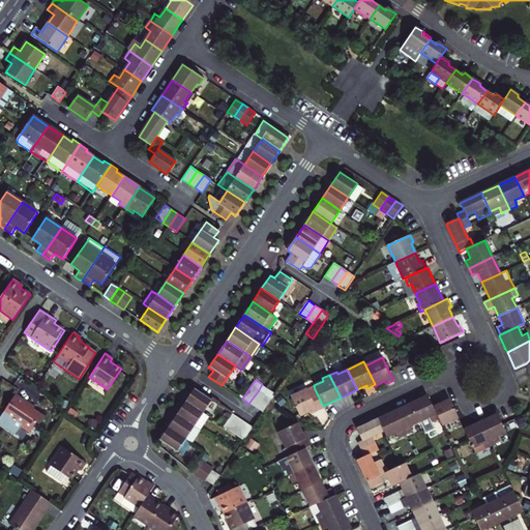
[(258,391),(248,404),(256,408),(268,388),(262,384),(258,391)]
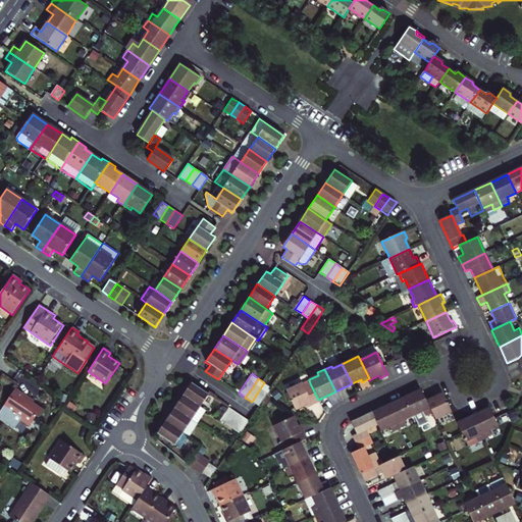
[(209,394),(192,382),(183,395),(200,407),(209,394)]
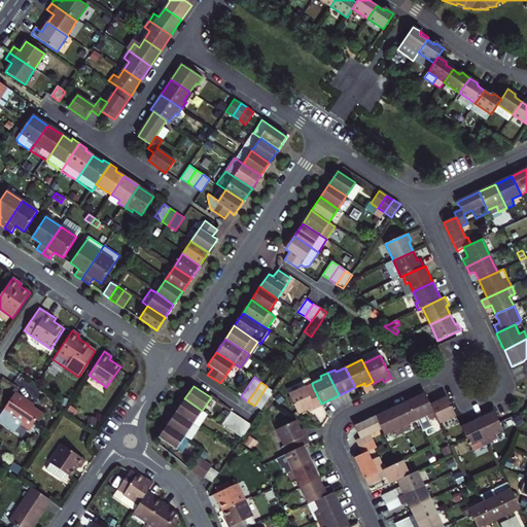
[(254,406),(260,411),(261,409),(269,399),(274,391),(267,386),(254,406)]
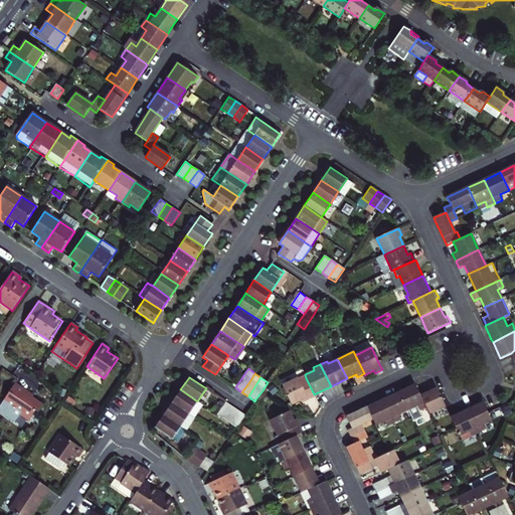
[(314,394),(306,378),(299,381),(298,378),(282,385),(291,404),(300,400),(307,397),(308,400),(316,397),(314,394)]
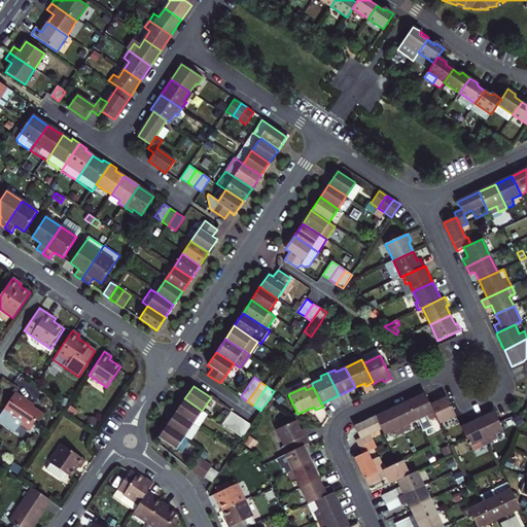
[(35,405),(15,392),(3,412),(14,419),(15,417),(31,427),(36,420),(39,422),(44,414),(34,407),(35,405)]
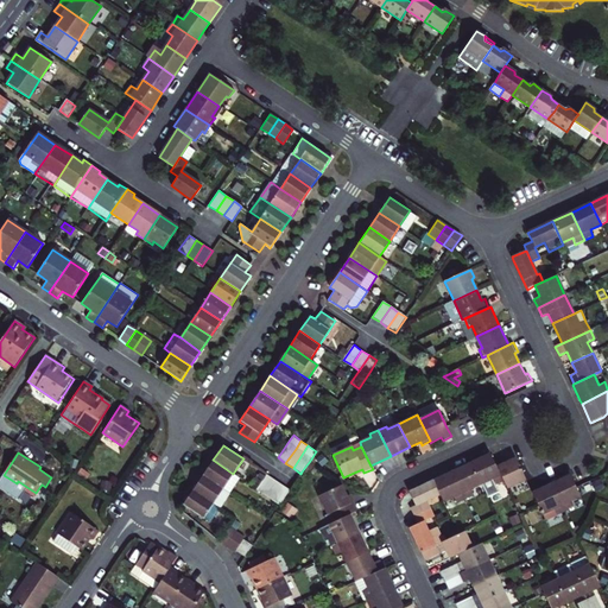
[(328,461),(322,454),(315,458),(322,467),(328,461)]
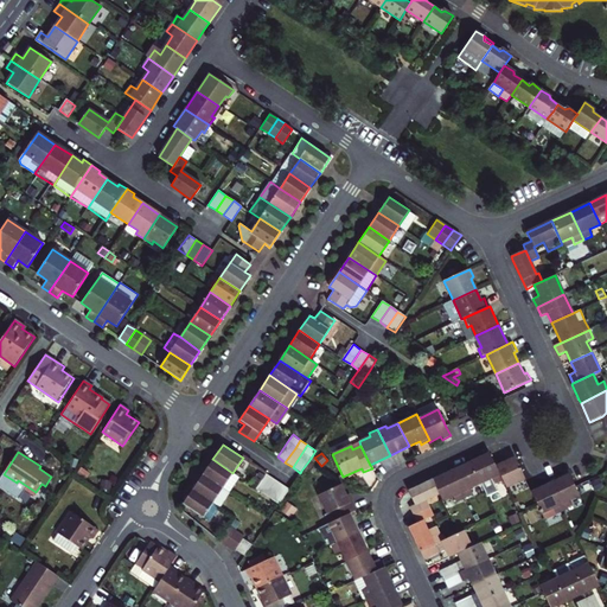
[(503,480),(493,459),(490,453),(471,462),(480,481),(487,496),(498,490),(494,484),(503,480)]
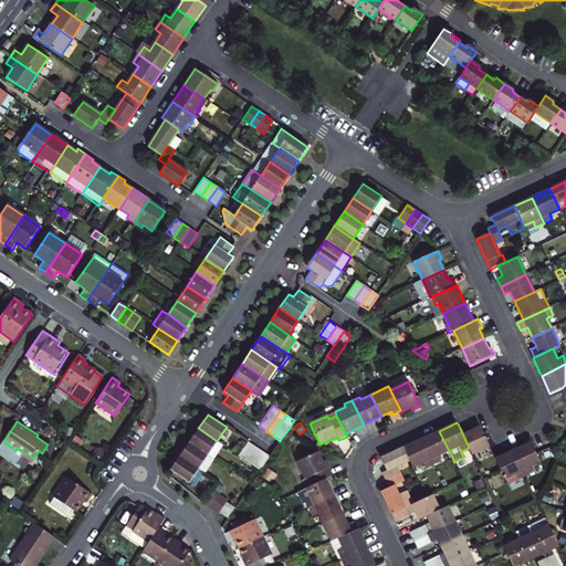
[(489,446),(480,427),(470,431),(467,425),(460,428),(469,448),(472,453),(489,446)]
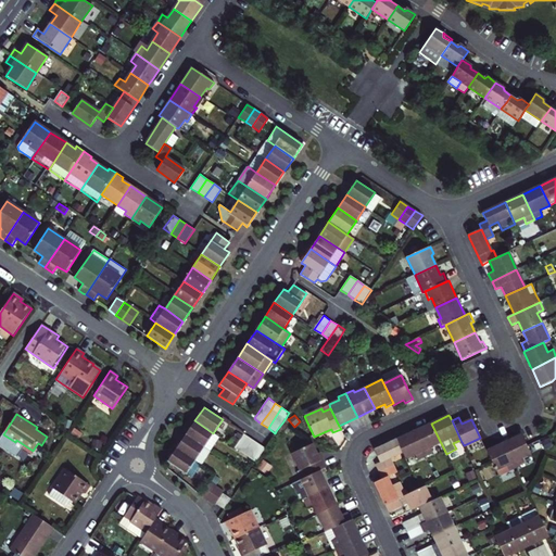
[(213,433),(194,420),(186,434),(203,447),(213,433)]
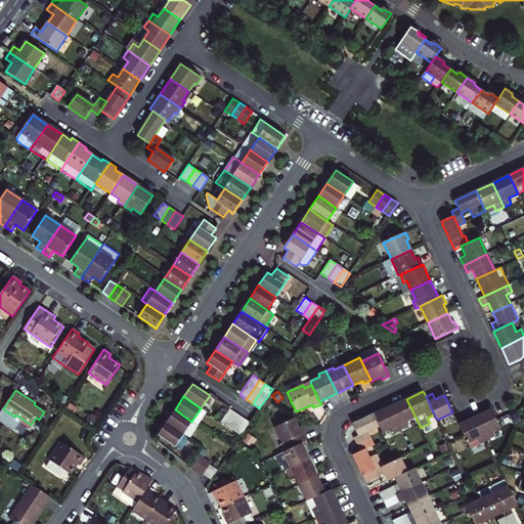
[(273,401),(267,397),(260,406),(267,410),(273,401)]
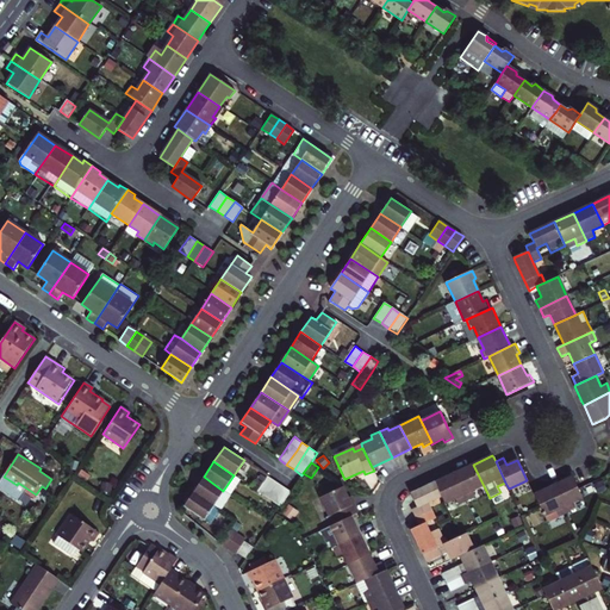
[(483,484),(473,465),(465,468),(454,473),(467,500),(475,497),(472,490),(483,484)]
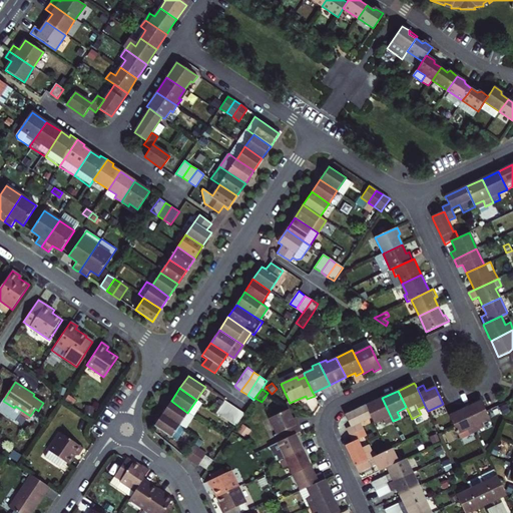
[(66,394),(62,401),(70,407),(74,400),(66,394)]
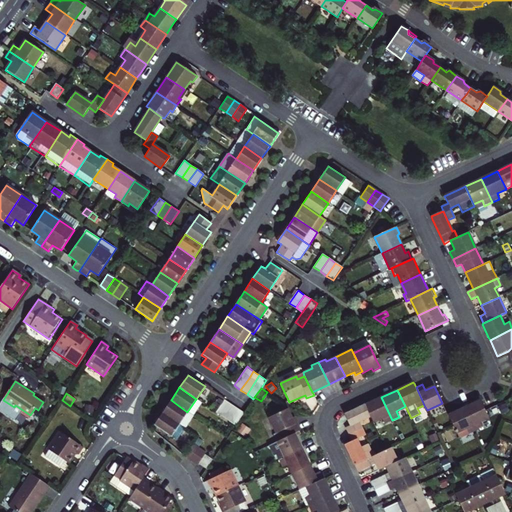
[(392,420),(381,397),(365,405),(370,416),(373,422),(382,418),(385,424),(392,420)]
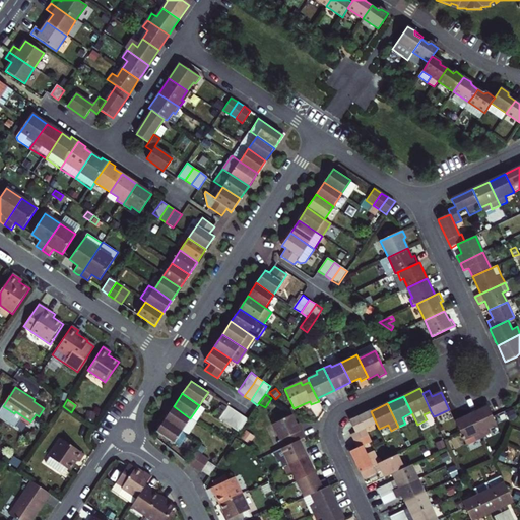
[(190,418),(196,421),(204,409),(199,405),(190,418)]
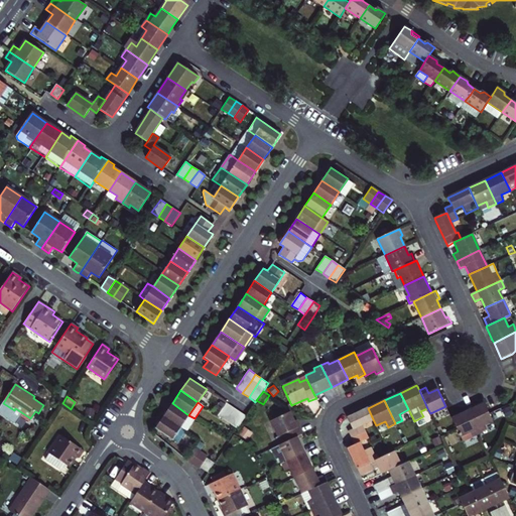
[(218,415),(224,420),(233,407),(226,402),(218,415)]
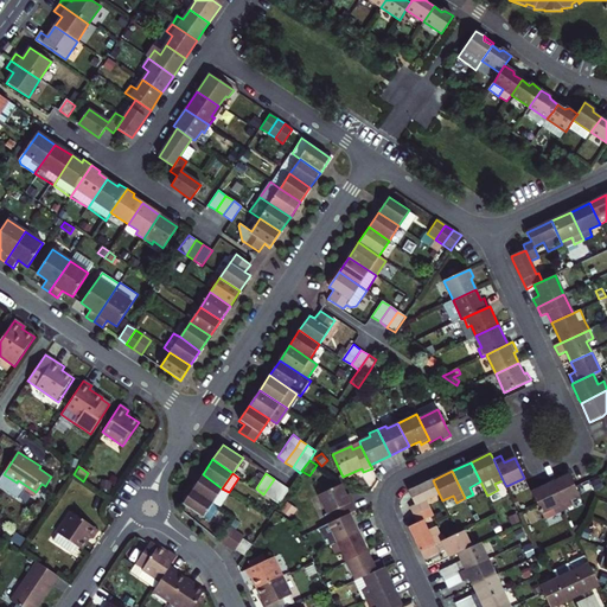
[(222,489),(203,474),(192,489),(219,508),(229,492),(222,489)]
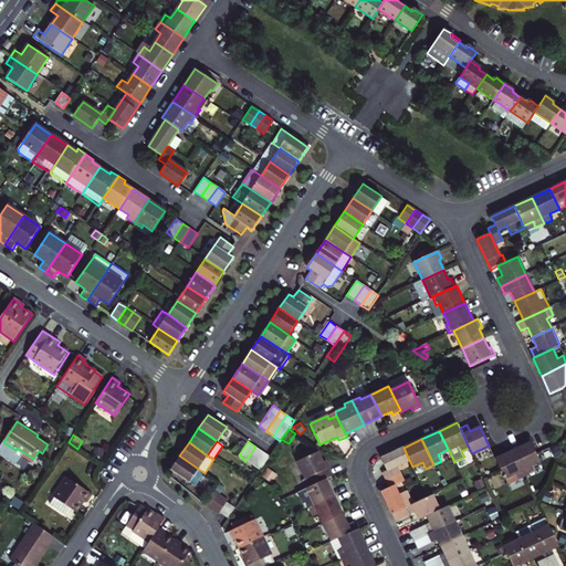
[(513,451),(524,477),(533,472),(530,467),(540,462),(536,453),(531,442),(513,451)]
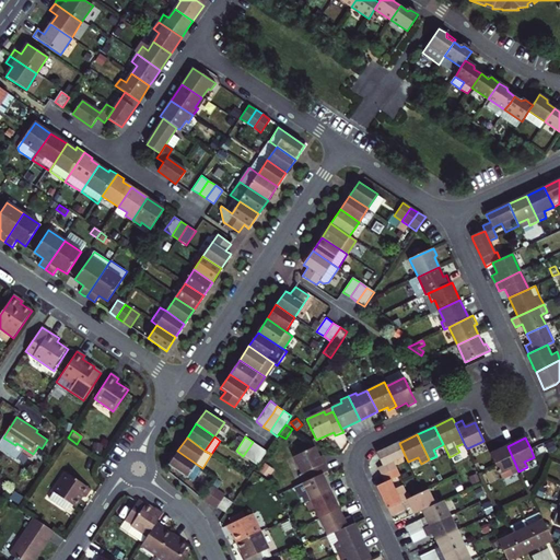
[(102,441),(92,441),(91,451),(101,452),(102,441)]
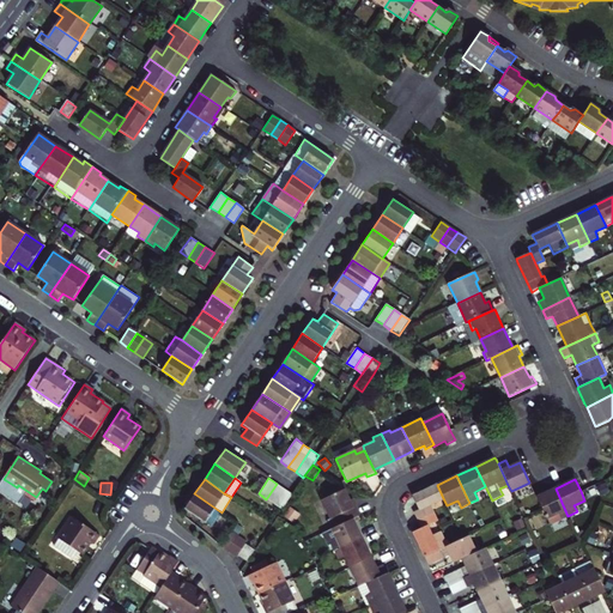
[(277,484),(266,499),(274,504),(284,489),(277,484)]
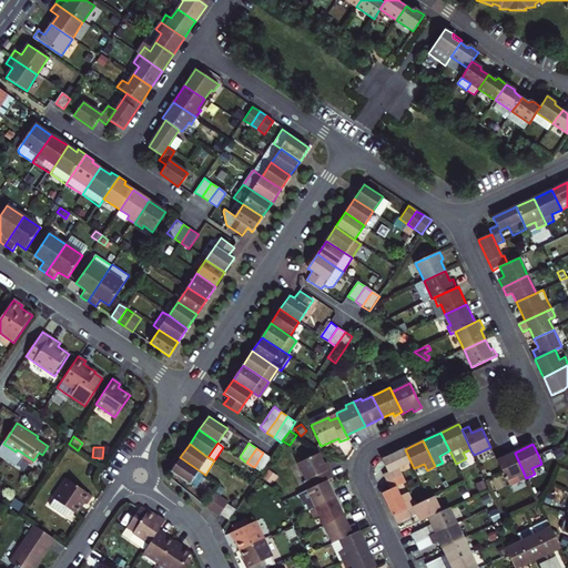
[(560,448),(553,452),(556,460),(565,456),(560,448)]
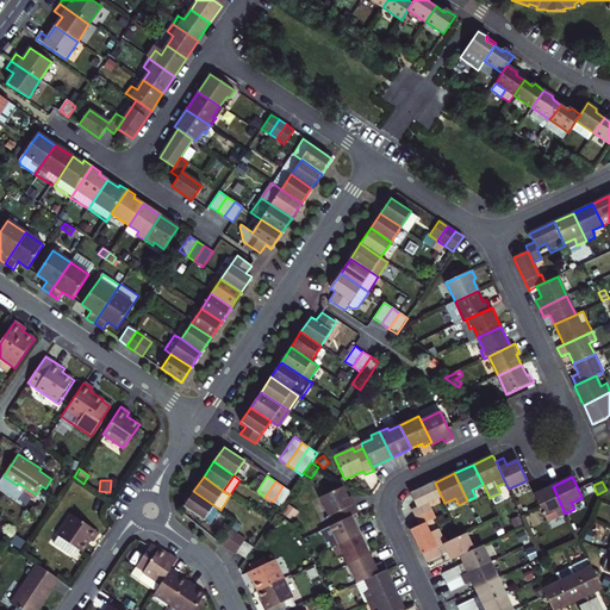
[(428,502),(441,496),(435,483),(411,495),(417,506),(412,509),(416,517),(431,510),(428,502)]
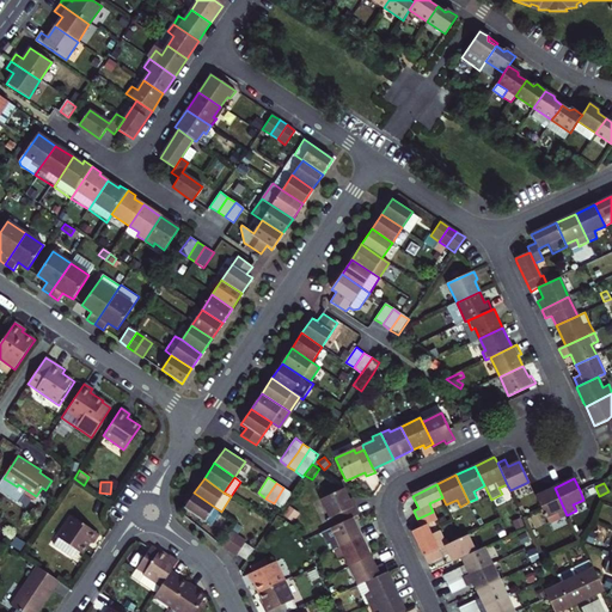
[(292,493),(283,488),(274,503),(281,508),(283,505),(292,493)]
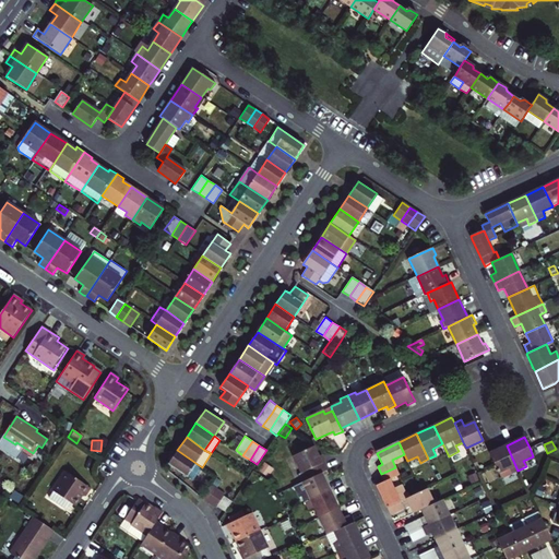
[(298,474),(302,482),(321,473),(329,470),(324,461),(322,463),(319,456),(313,445),(293,455),(301,472),(298,474)]
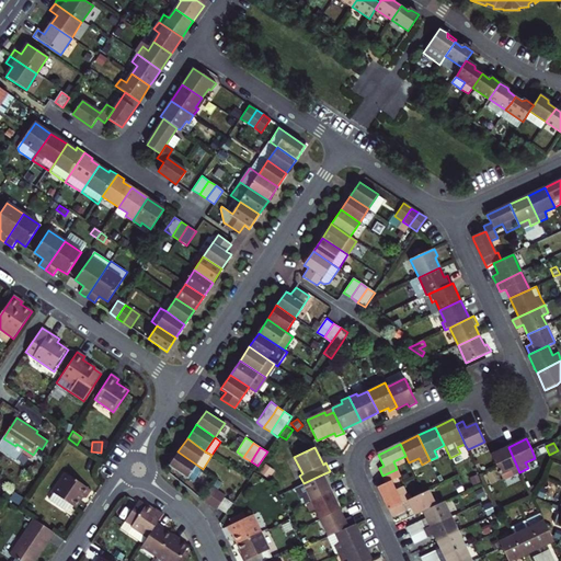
[(513,477),(519,472),(508,447),(491,455),(496,466),(500,474),(503,481),(513,477)]
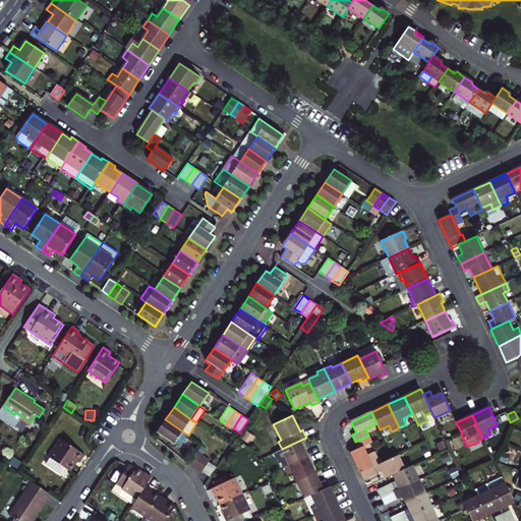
[(188,436),(165,419),(157,432),(174,444),(175,442),(180,446),(182,445),(188,436)]
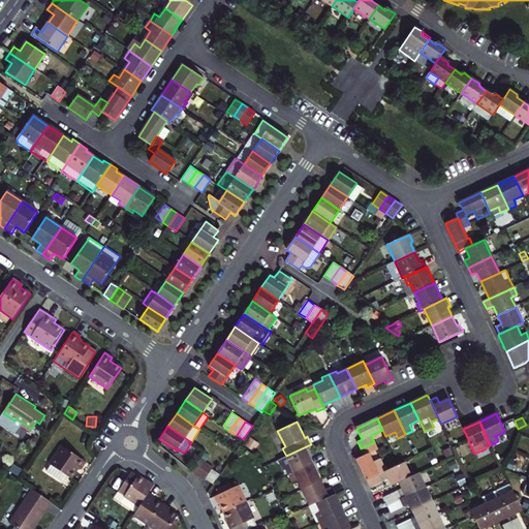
[(256,443),(245,436),(243,439),(240,444),(250,452),(256,443)]
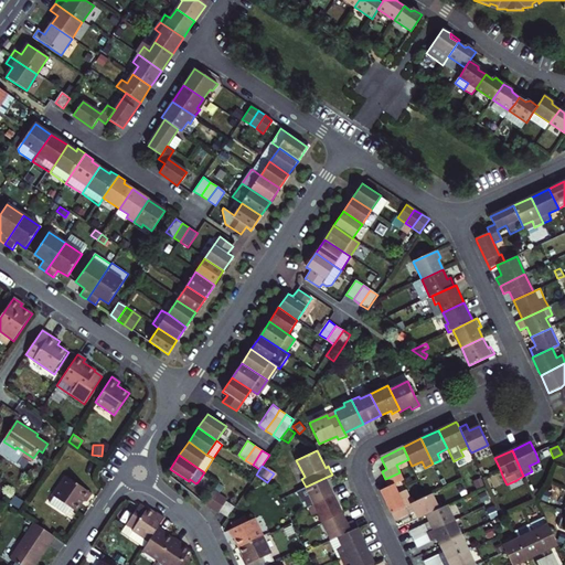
[(394,484),(404,480),(400,472),(385,479),(388,487),(381,490),(392,513),(406,507),(411,504),(414,502),(407,489),(398,493),(394,484)]
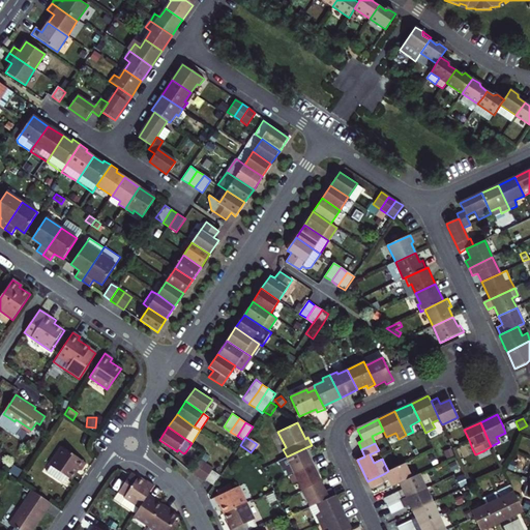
[(62,447),(46,473),(61,484),(65,479),(66,476),(70,479),(78,469),(81,471),(86,463),(62,447)]
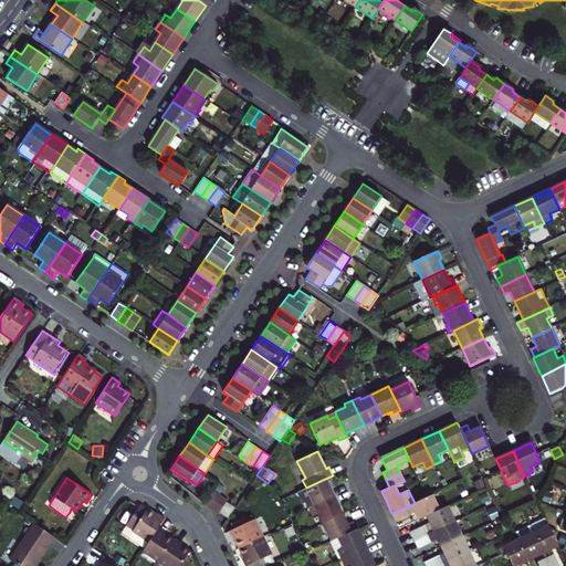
[(325,479),(306,488),(296,493),(302,504),(305,502),(308,509),(334,496),(325,479)]
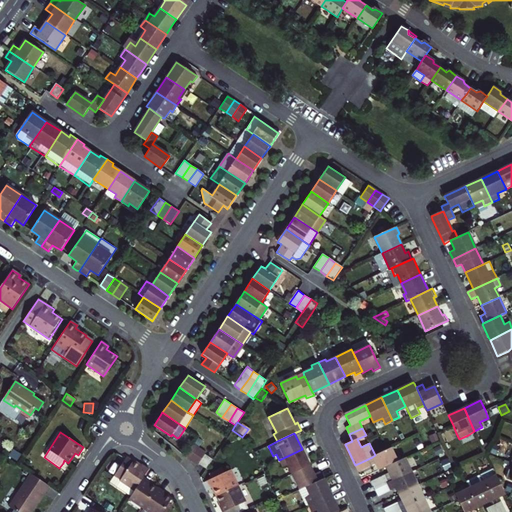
[(239,439),(231,440),(232,447),(240,446),(239,439)]
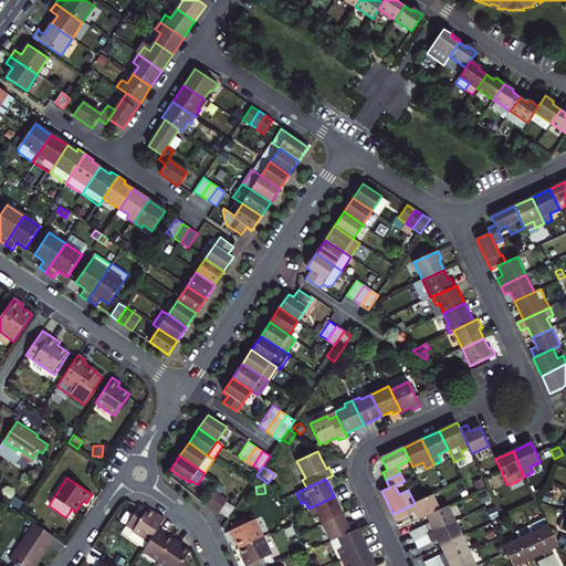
[(211,510),(220,495),(213,491),(203,504),(205,505),(211,510)]
